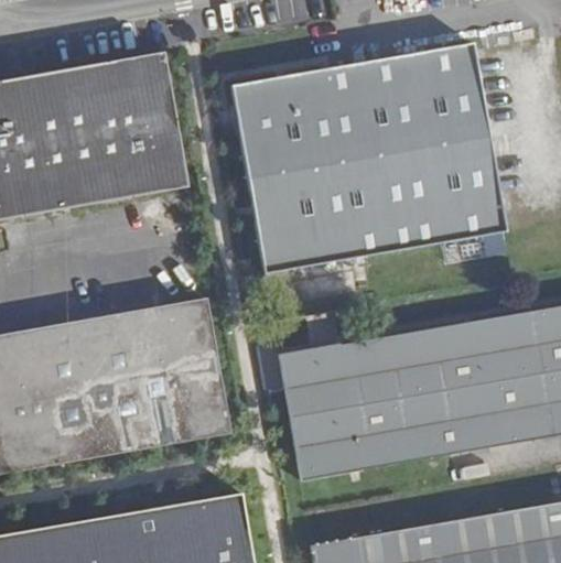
[(473,41),(229,84),(265,272),(506,230),(473,41)]
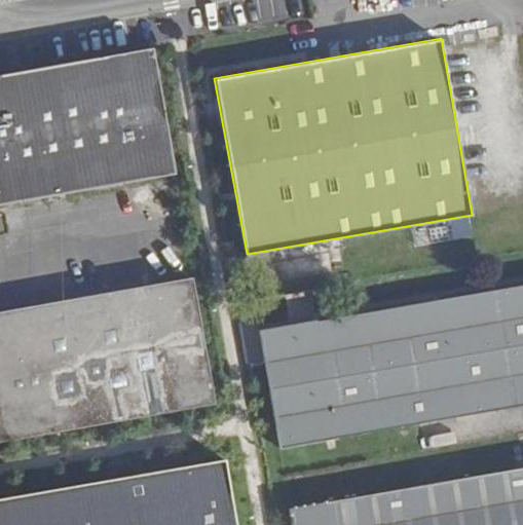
[(0,203),(175,174),(152,45),(0,73),(0,203)]
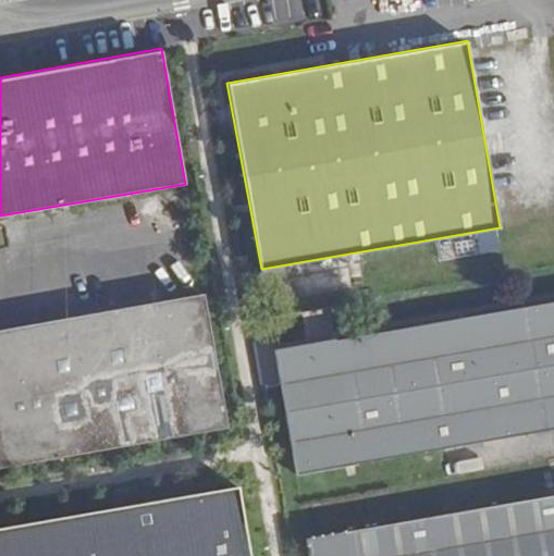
[(211,295),(0,331),(0,464),(234,424),(211,295)]
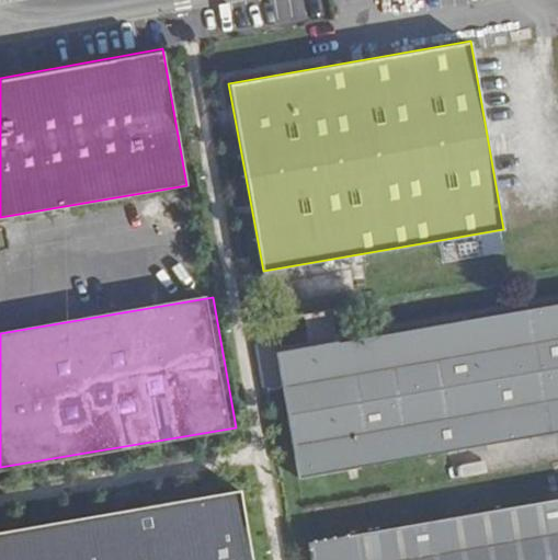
[(557,303),(277,353),(299,477),(557,433),(557,303)]
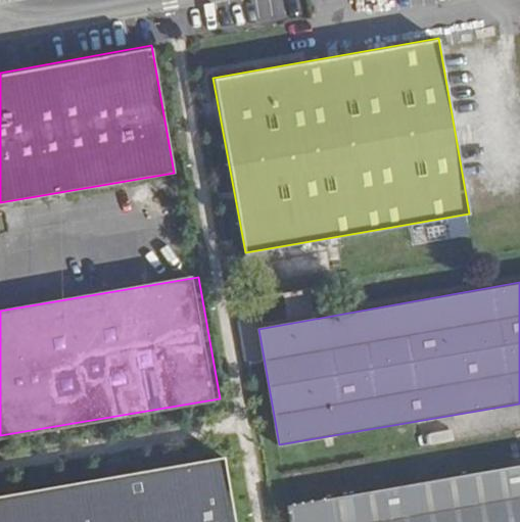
[(234,521),(224,457),(0,494),(0,521),(234,521)]
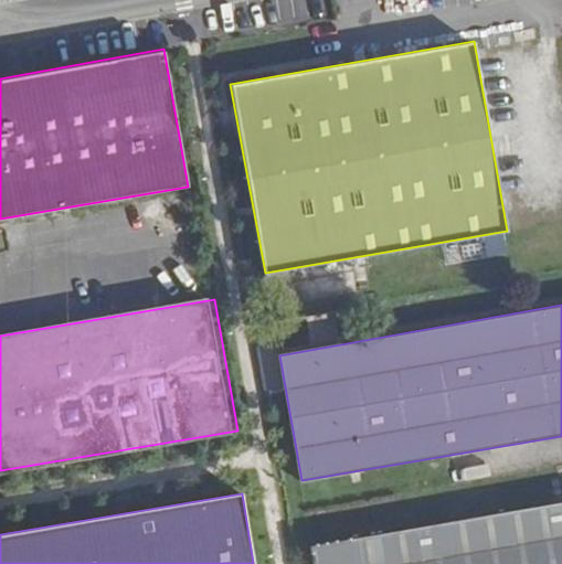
[(561,500),(311,544),(315,563),(561,563),(561,500)]
